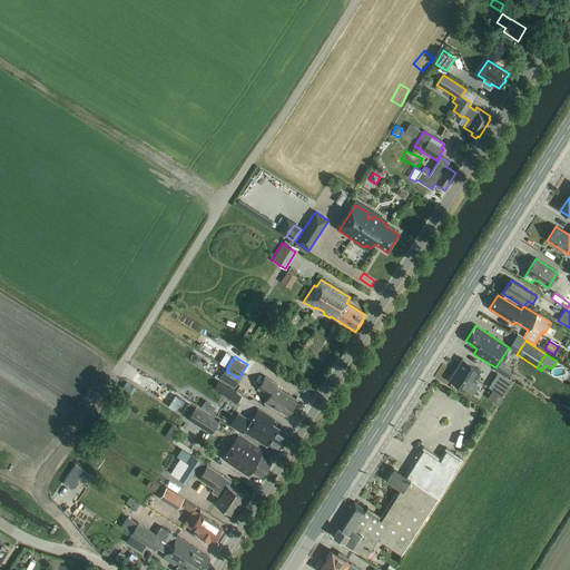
[(473,384),(481,371),(462,360),(450,380),(467,391),(471,383),(473,384)]
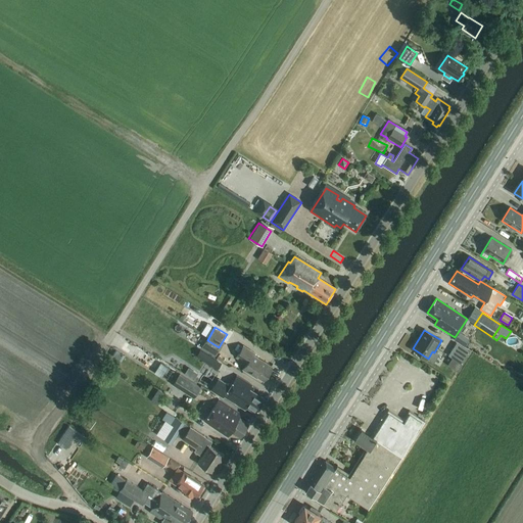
[(522,341),(517,338),(514,344),(522,350),(522,341)]
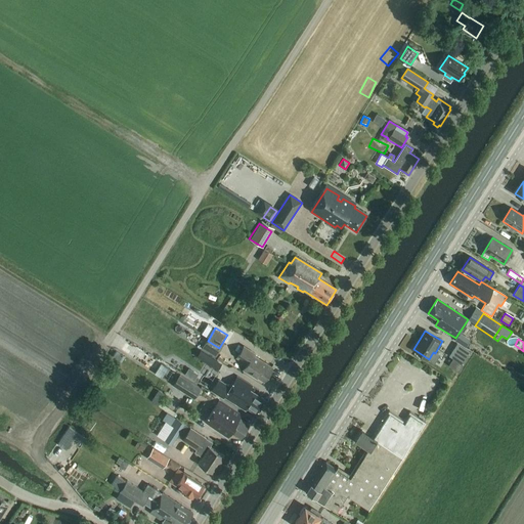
[(215,355),(219,348),(208,341),(203,348),(215,355)]
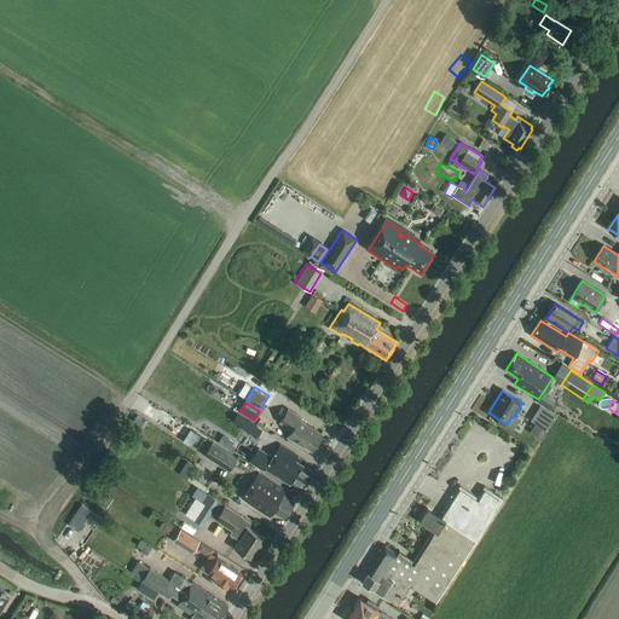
[(545,429),(554,415),(539,406),(531,421),(545,429)]
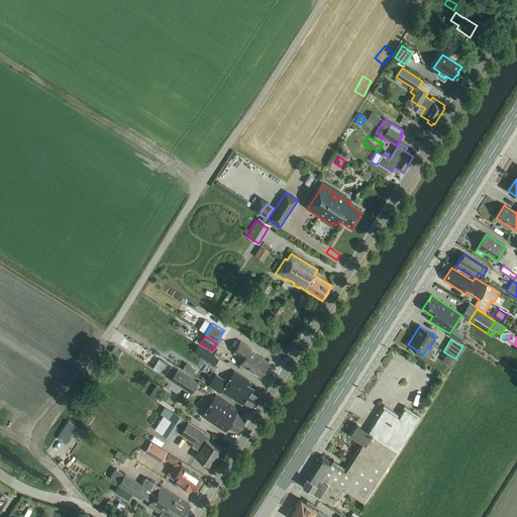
[(261,376),(269,363),(249,350),(250,348),(240,342),(233,352),(243,359),(240,365),(253,374),(254,372),(261,376)]
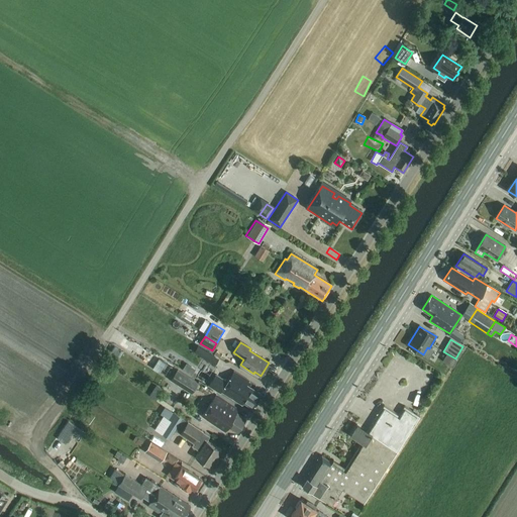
[(198,346),(194,352),(215,366),(219,359),(198,346)]
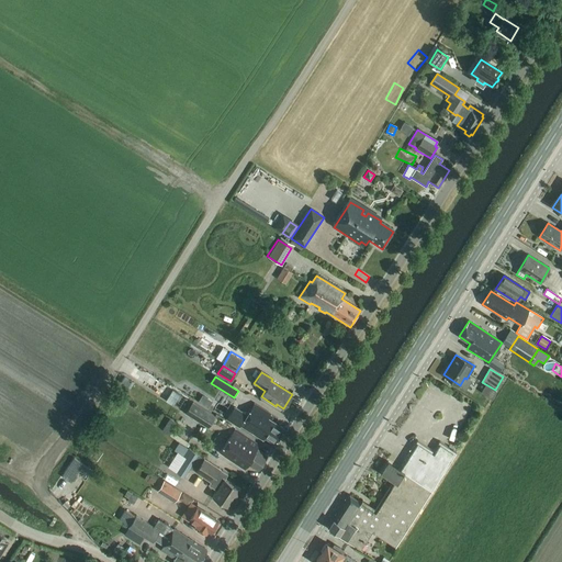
[(208,427),(214,416),(191,402),(184,413),(208,427)]
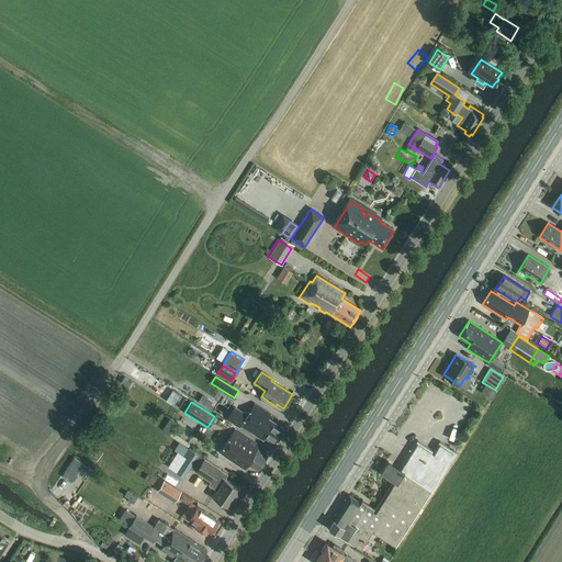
[(234,408),(226,420),(239,428),(240,426),(263,440),(266,437),(276,444),(284,429),(268,418),(271,414),(255,404),(246,416),(234,408)]
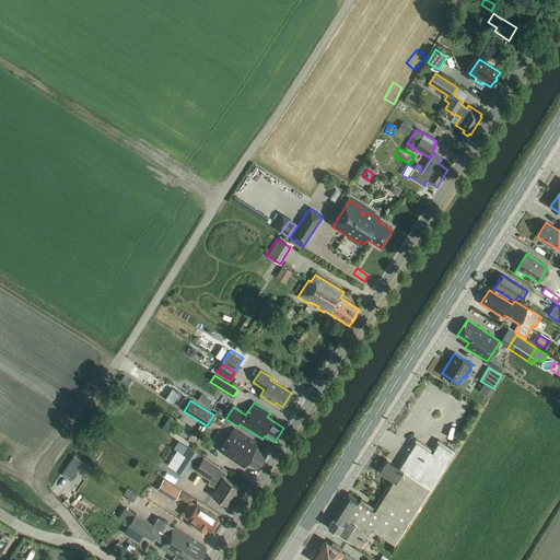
[(168,433),(174,428),(167,422),(162,429),(168,433)]
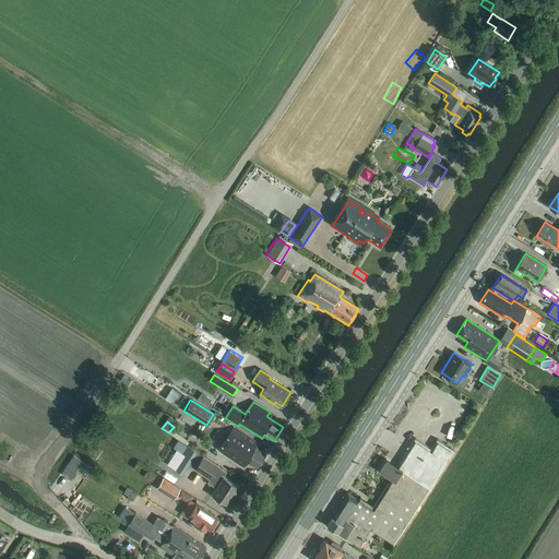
[(265,454),(256,447),(258,443),(234,428),(218,451),(242,466),(246,461),(257,468),(265,454)]
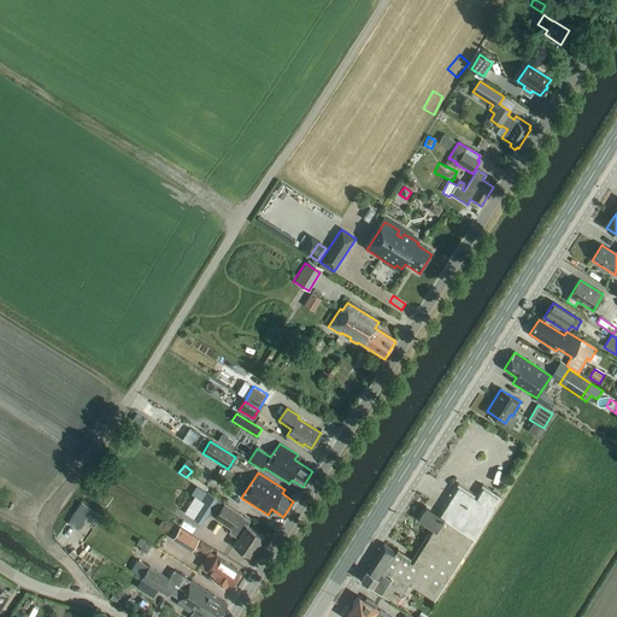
[(222,499),(230,480),(223,477),(215,495),(222,499)]
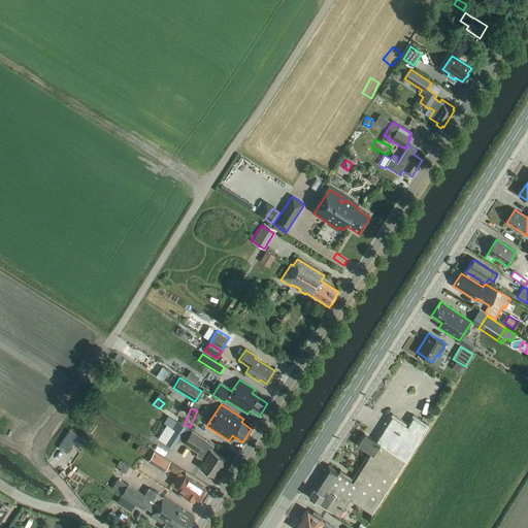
[(406,424),(392,415),(374,440),(365,434),(358,444),(369,452),(353,477),(340,470),(338,472),(328,466),(308,496),(321,503),(339,516),(350,499),(371,514),(429,425),(413,415),(406,424)]
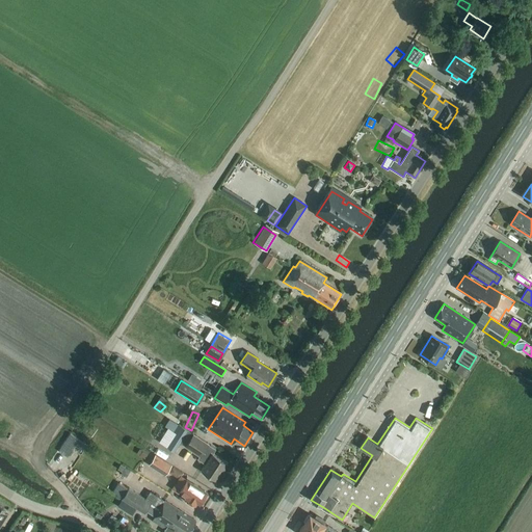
[(174,432),(179,425),(170,419),(165,427),(168,429),(174,432)]
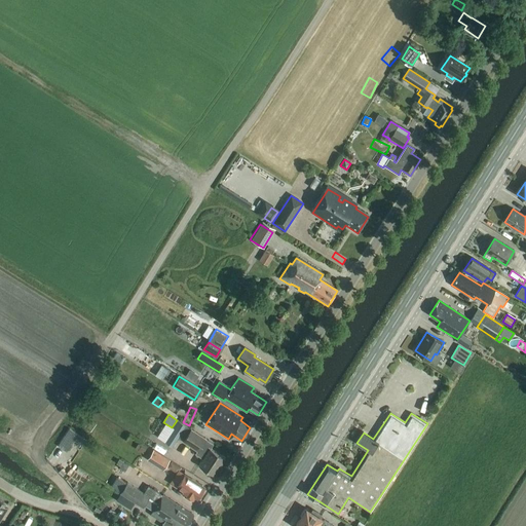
[(178,437),(186,425),(177,420),(172,427),(174,429),(172,433),(178,437)]
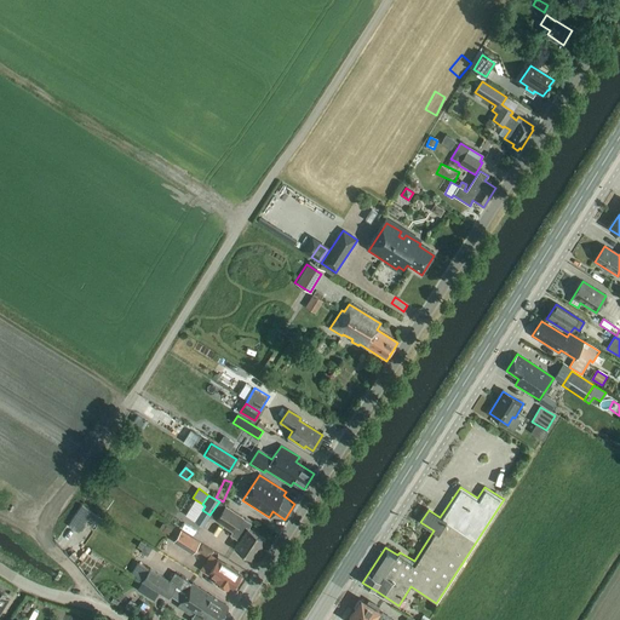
[(90,518),(93,512),(81,505),(68,526),(79,533),(90,518)]
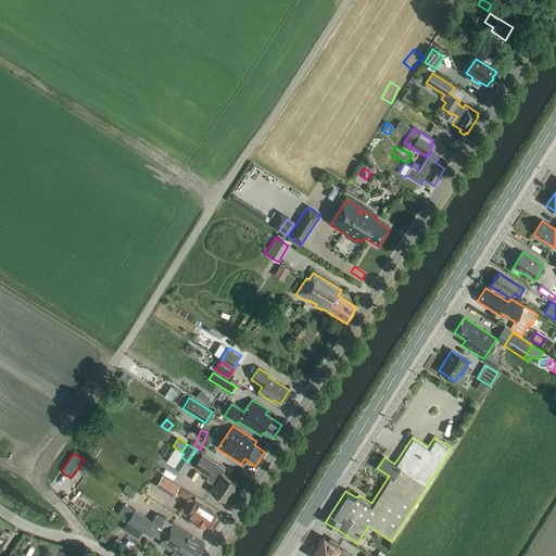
[(226,502),(238,484),(218,471),(222,467),(201,453),(192,466),(210,477),(206,480),(215,484),(211,492),(226,502)]
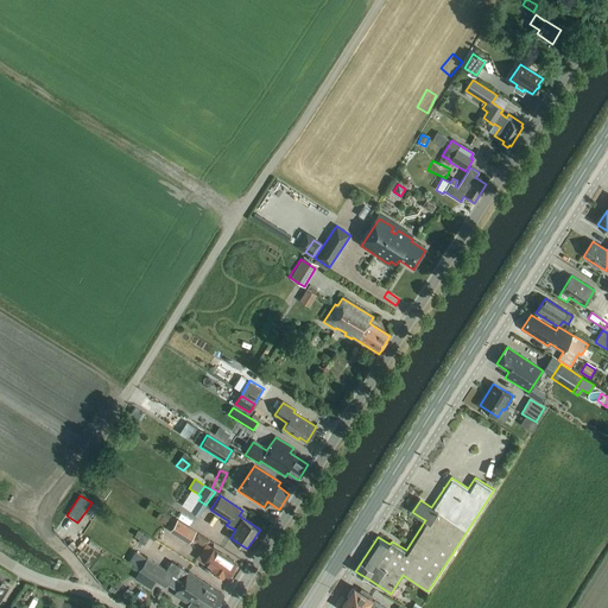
[(101,510),(92,502),(88,508),(92,511),(97,514),(101,510)]
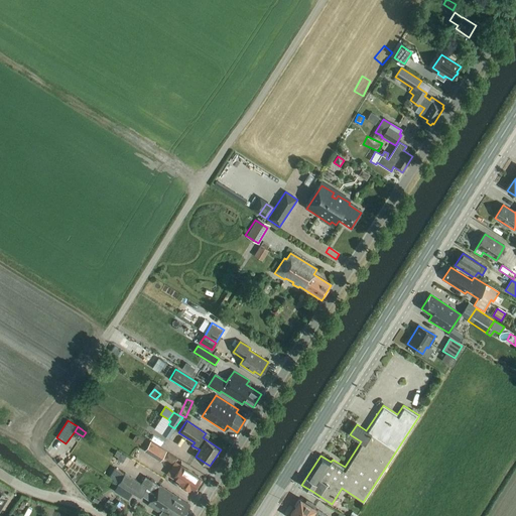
[(167,433),(163,439),(181,450),(185,445),(167,433)]
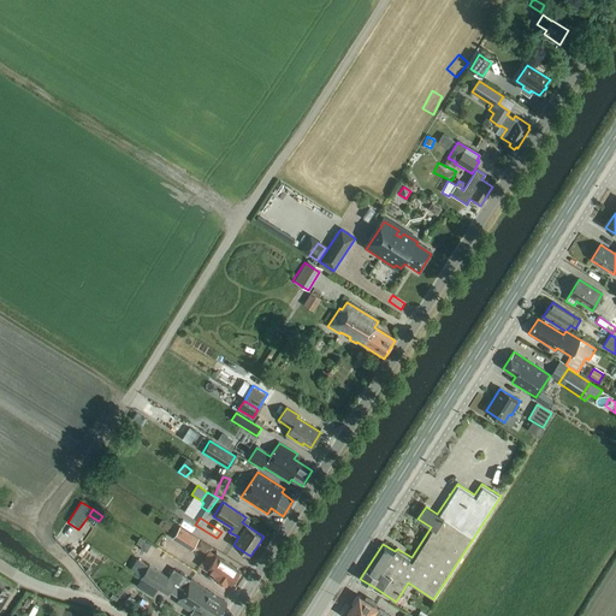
[(167,531),(172,522),(165,519),(160,527),(167,531)]
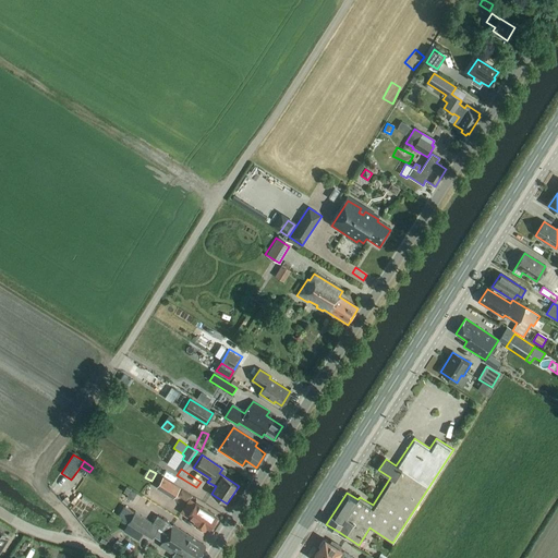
[(172,498),(179,487),(162,476),(155,486),(172,498)]
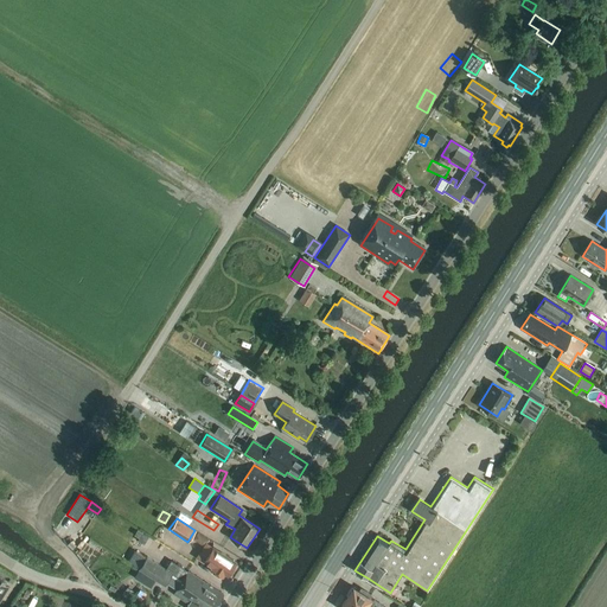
[(142,534),(138,542),(144,545),(148,537),(142,534)]
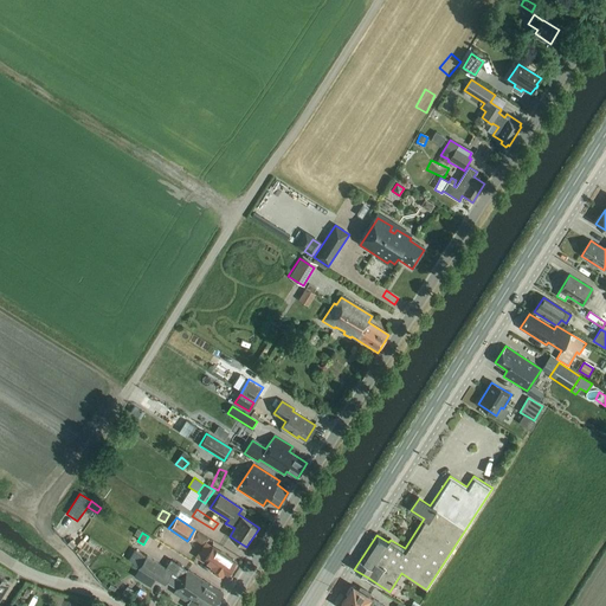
[(219,552),(212,547),(206,543),(197,558),(211,566),(210,567),(218,572),(219,569),(227,574),(231,568),(232,569),(236,563),(234,563),(236,561),(220,550),(219,552)]
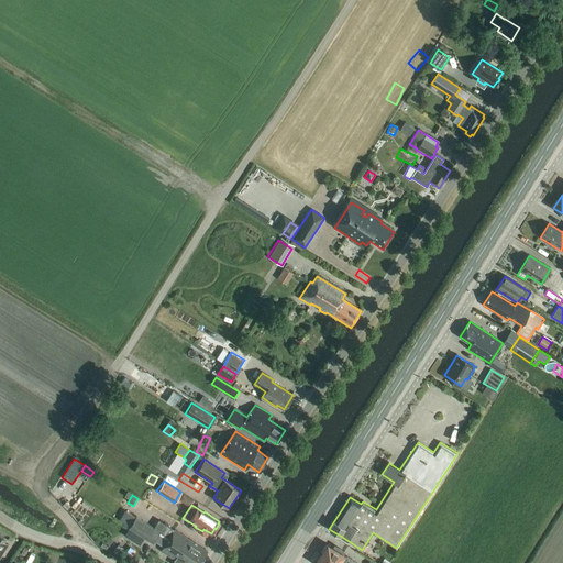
[(107,525),(112,515),(103,510),(98,520),(107,525)]
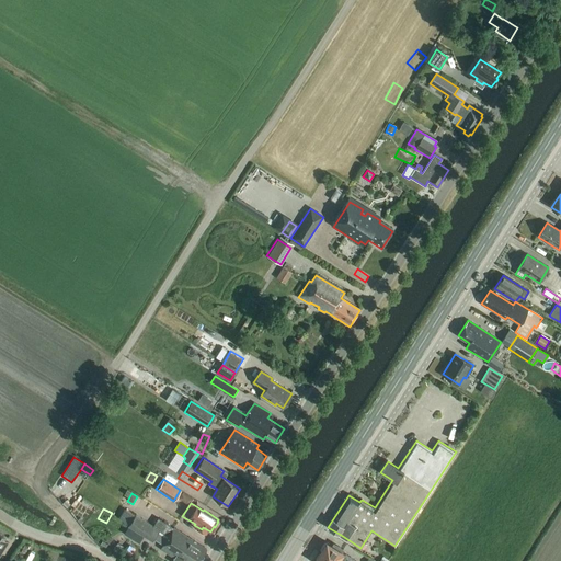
[(129,524),(136,515),(125,508),(119,517),(129,524)]
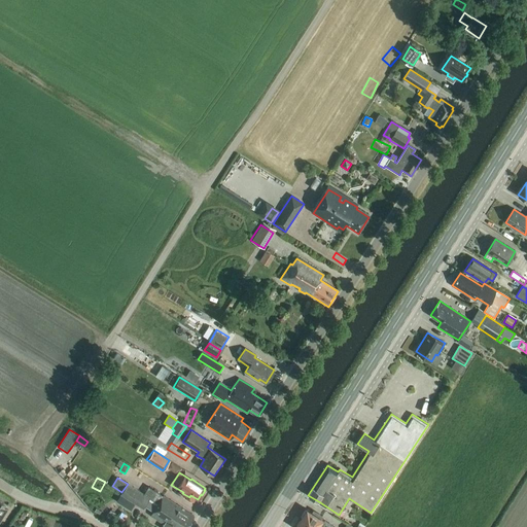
[(121,492),(120,495),(142,508),(149,497),(145,494),(128,484),(121,492)]
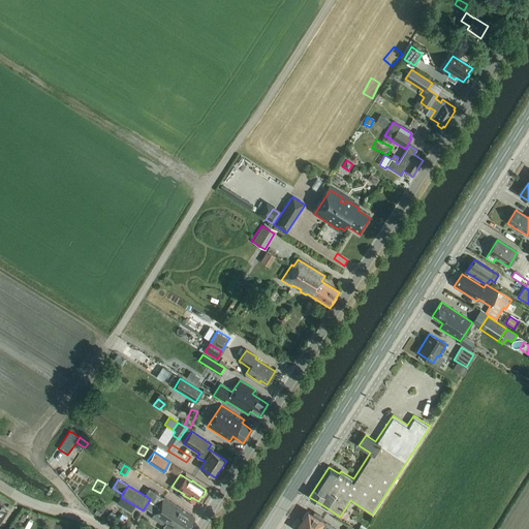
[(160,503),(163,498),(150,490),(146,496),(150,499),(159,505),(160,503)]
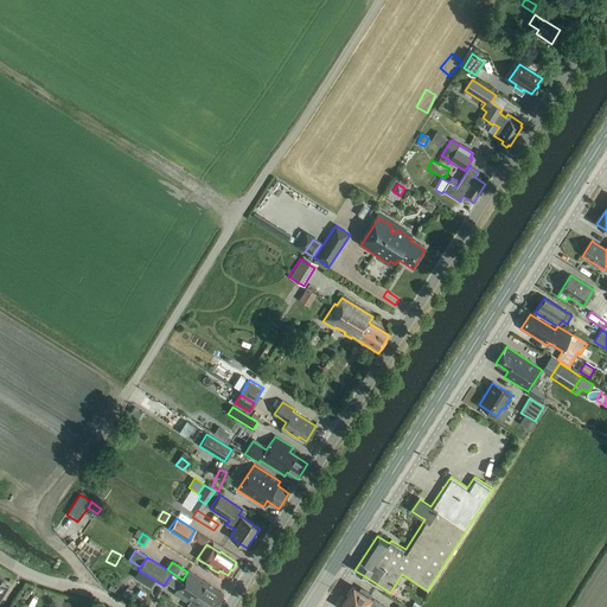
[(199,602),(205,606),(215,606),(224,595),(187,572),(184,577),(190,581),(186,585),(198,593),(196,596),(202,600),(199,602)]
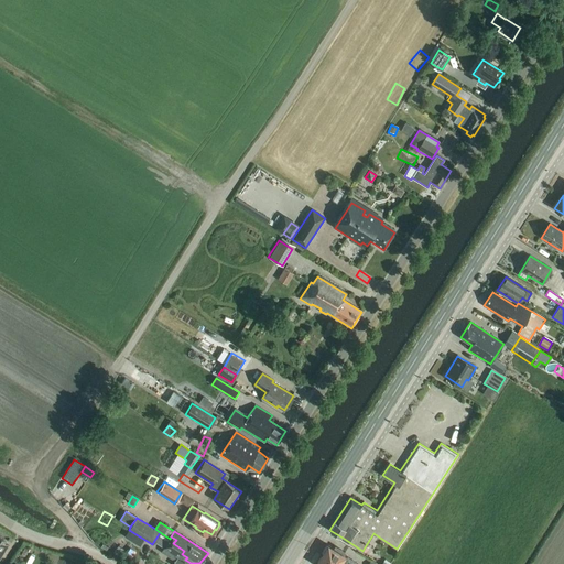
[(191,563),(185,560),(187,557),(182,554),(184,551),(173,543),(176,540),(171,537),(170,539),(161,552),(175,561),(173,563),(191,563)]
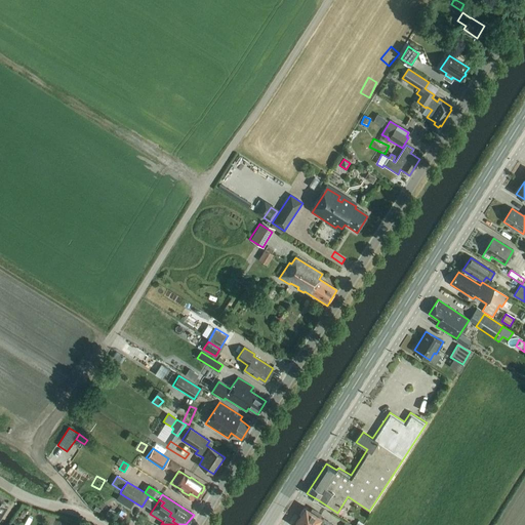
[(300,515),(299,517),(312,524),(316,524),(317,524),(328,524),(321,520),(323,516),(313,509),(311,511),(305,507),(300,513),(300,515)]
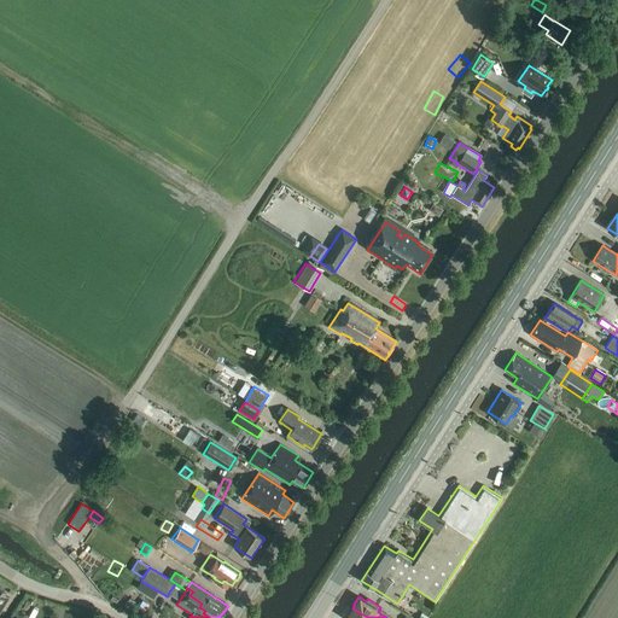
[(129,598),(124,606),(130,610),(135,601),(129,598)]
